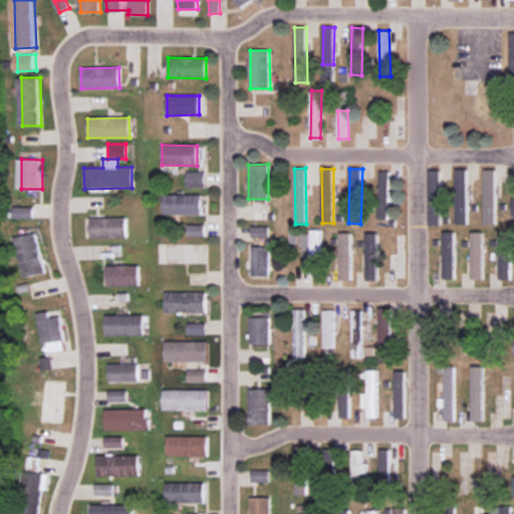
[(457,224),(468,224),(467,169),(456,170),(457,224)]
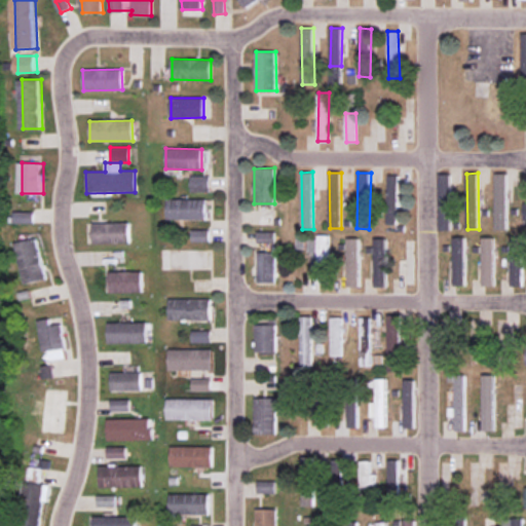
[(508,230),(506,174),(495,174),(496,230),(508,230)]
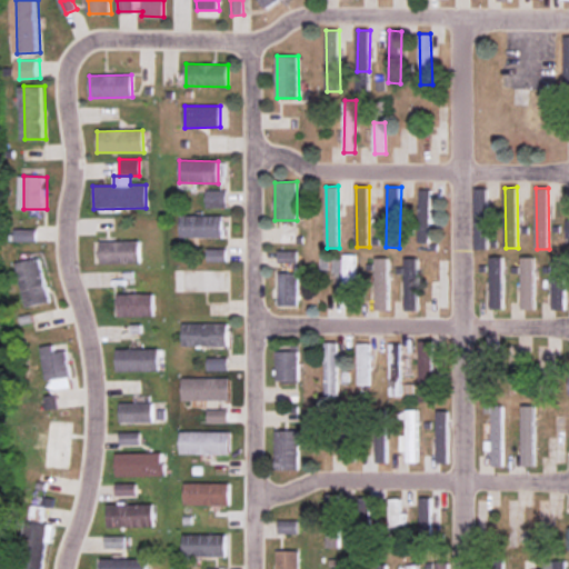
[(431,189),(420,189),(419,242),(430,242),(431,189)]
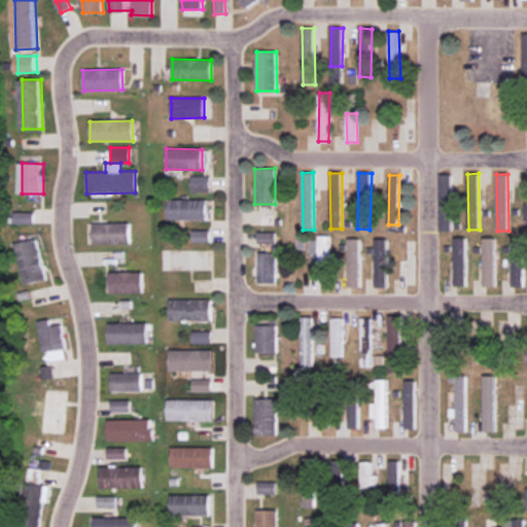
[(210,176),(190,176),(190,192),(209,192),(210,176)]
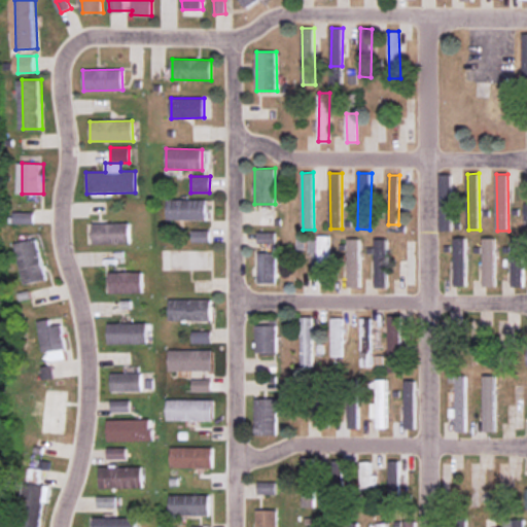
[(205,220),(205,200),(166,200),(166,220),(205,220)]
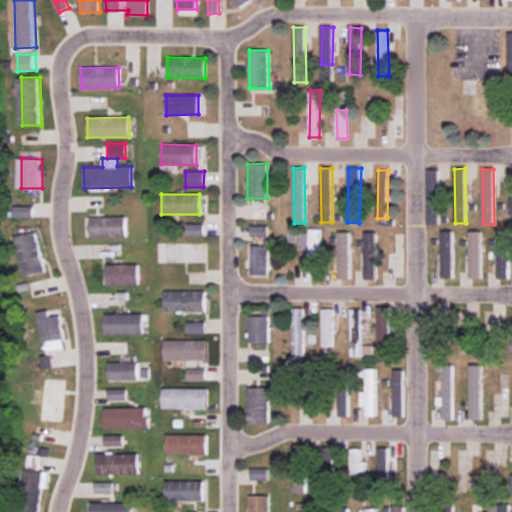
[(35,206),(18,206),(17,217),(35,217),(35,206)]
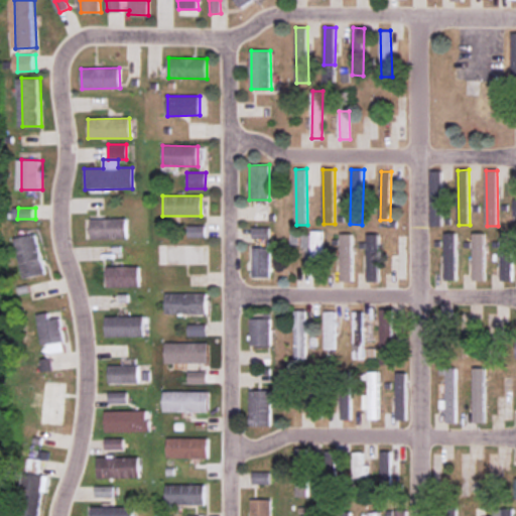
[(125,218),(90,219),(90,239),(126,238),(125,218)]
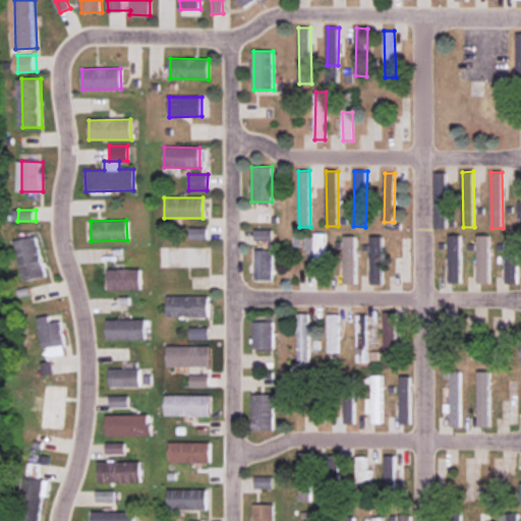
[(207,227),(189,228),(189,239),(207,239),(207,227)]
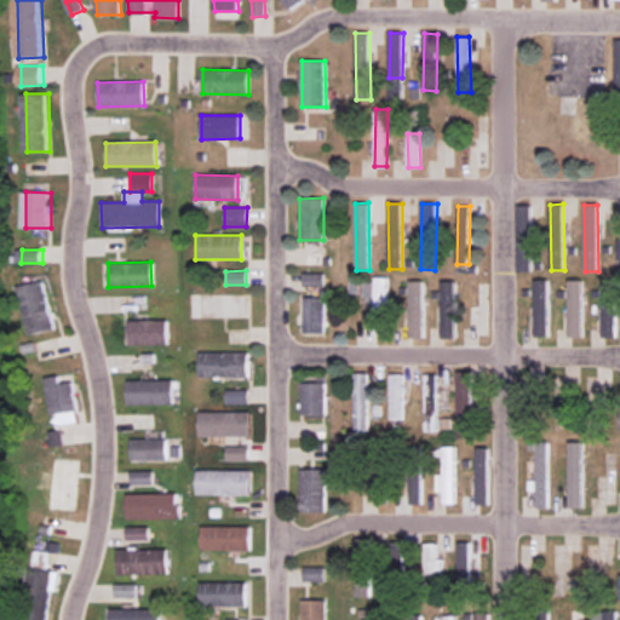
[(323,273),(302,273),(302,286),(323,285),(323,273)]
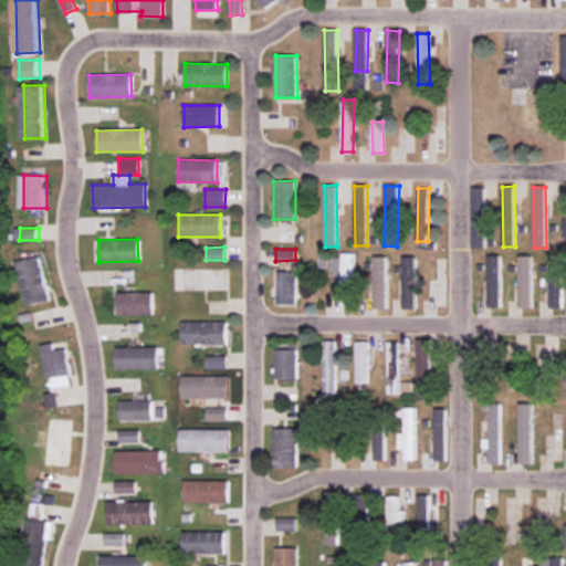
[(353,305),(354,253),(342,253),(342,259),(334,259),(333,296),(342,296),(342,305),(353,305)]
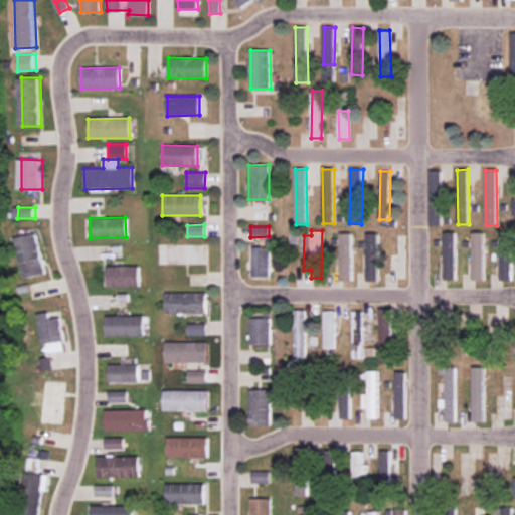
[(456,231),(445,231),(444,280),(456,280),(456,231)]
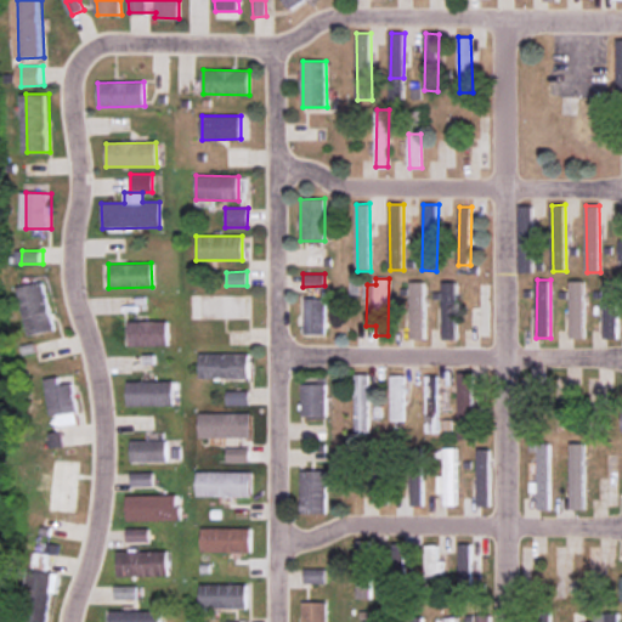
[(584,281),(571,281),(571,338),(584,338),(584,281)]
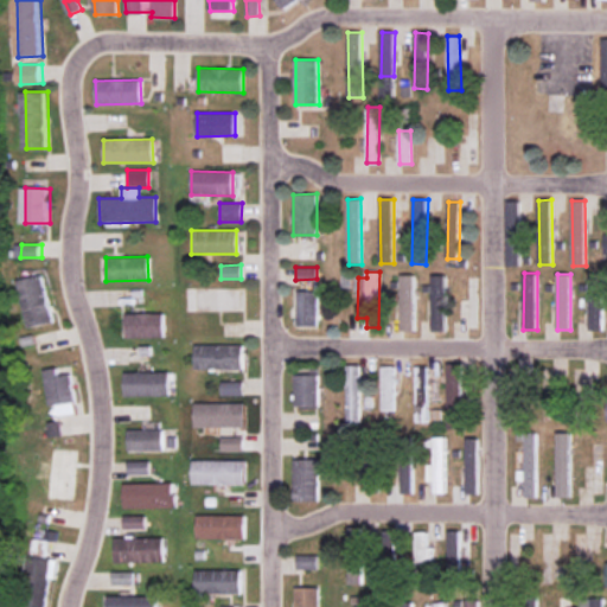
[(55,323),(45,275),(23,280),(32,327),(55,323)]
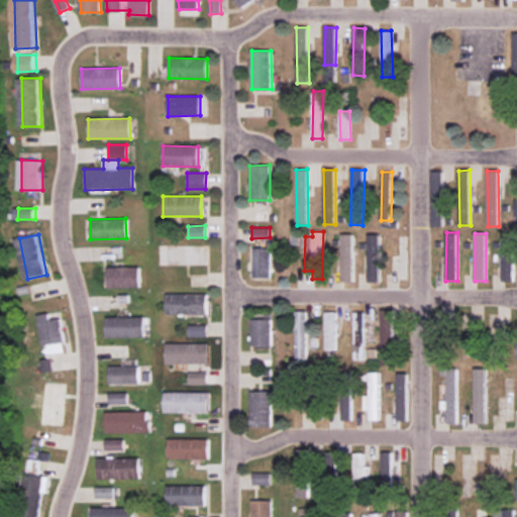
[(353,234),(342,234),(342,282),(353,282),(353,234)]
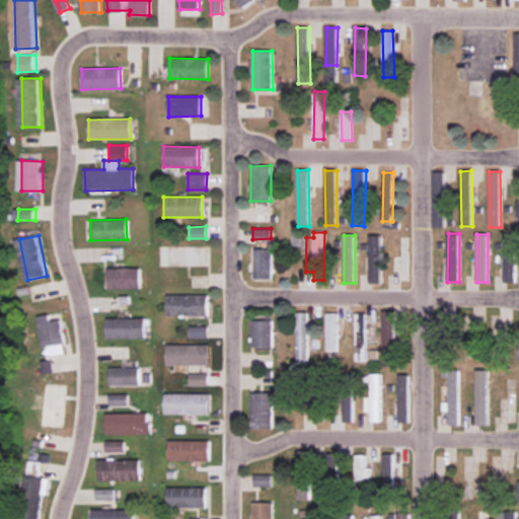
[(369,283),(381,283),(381,235),(370,235),(369,283)]
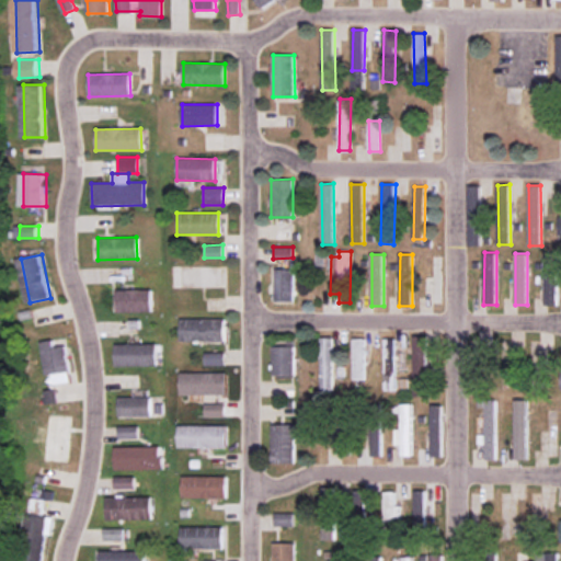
[(557,305),(557,258),(546,258),(546,305),(557,305)]
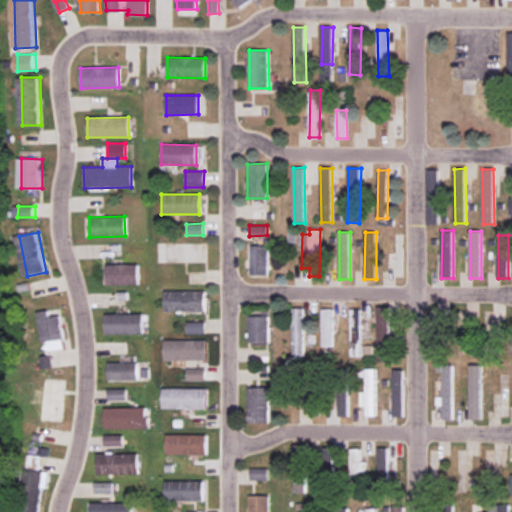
[(268,275),(267,245),(250,245),(250,275),(268,275)]
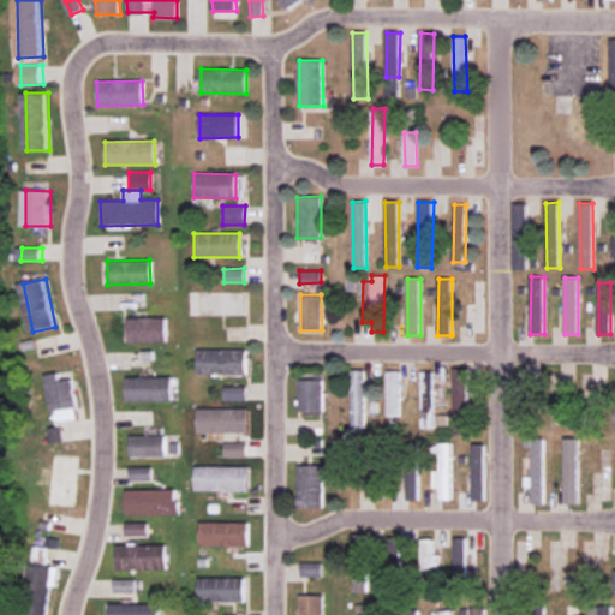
[(125,342),(163,342),(163,317),(125,317),(125,342)]
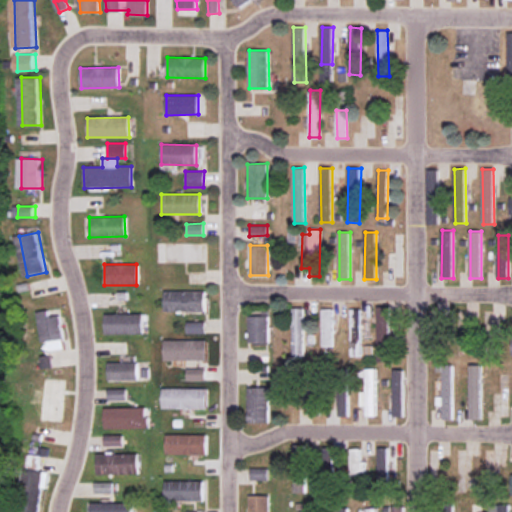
[(203,291),(163,291),(163,312),(204,311),(203,291)]
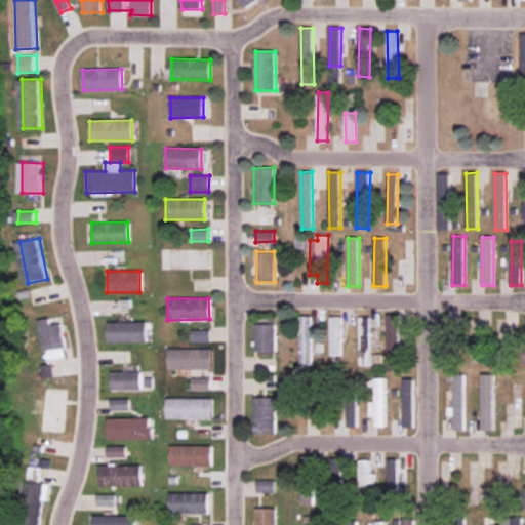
[(402,370),(402,314),(387,315),(388,370),(402,370)]
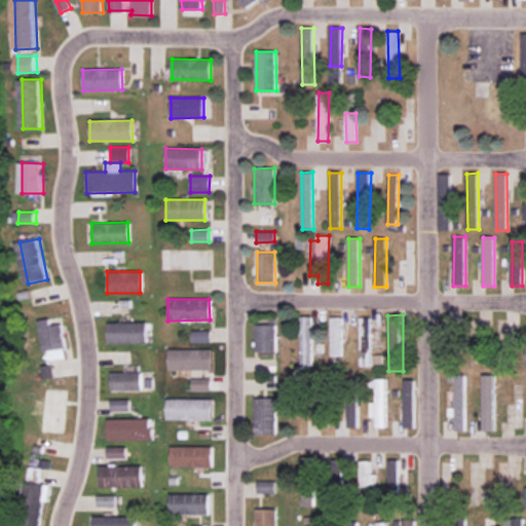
[(301,366),(313,366),(312,316),(300,316),(301,366)]
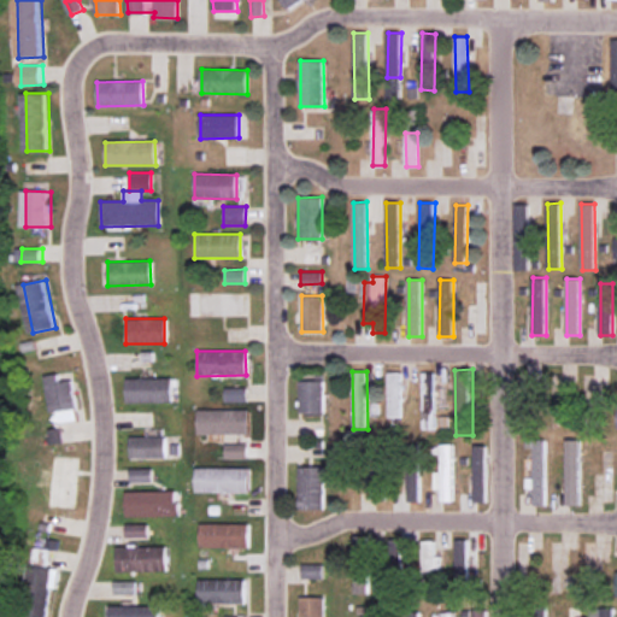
[(401,417),(401,371),(389,371),(389,417),(401,417)]
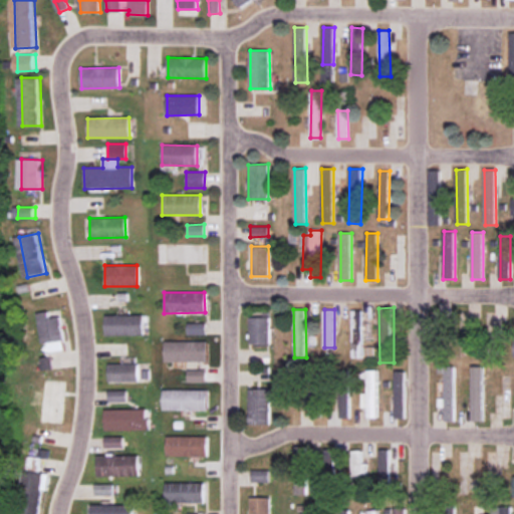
[(361,310),(351,310),(352,357),(362,357),(361,310)]
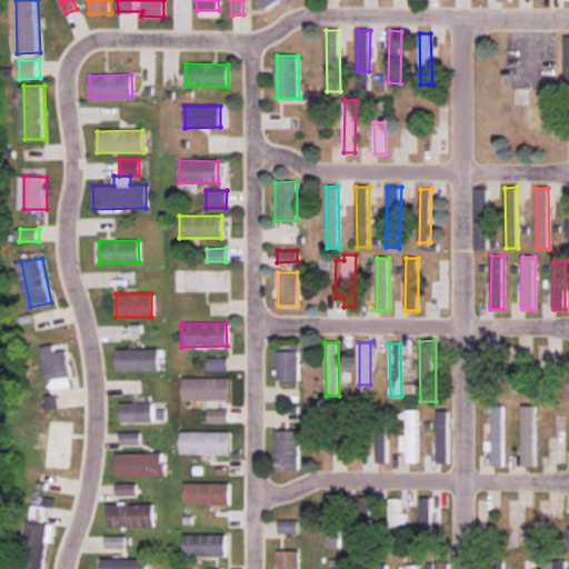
[(49,380),(70,377),(67,350),(57,351),(56,345),(45,347),(49,380)]
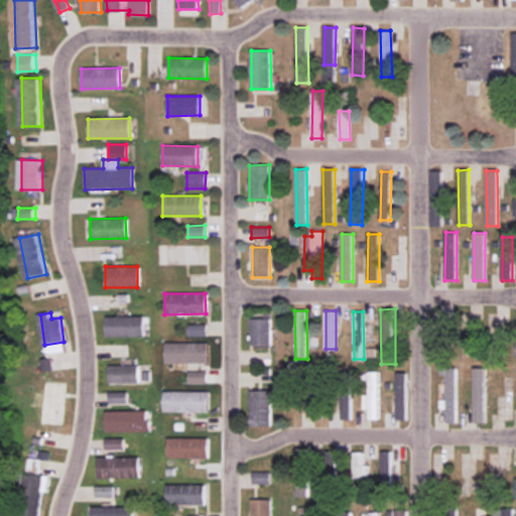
[(141,315),(104,316),(104,337),(142,336),(141,315)]
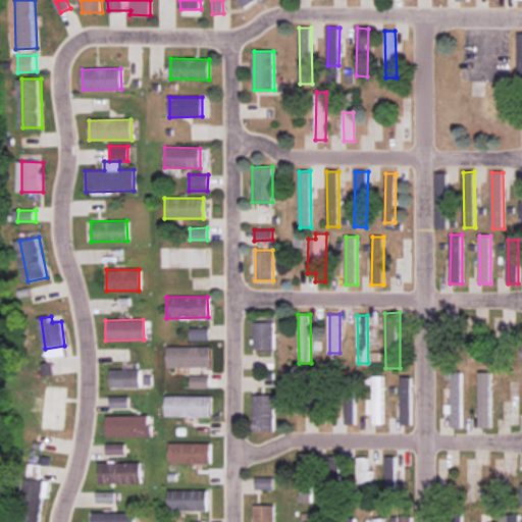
[(273,322),(253,322),(253,350),(273,350),(273,322)]
